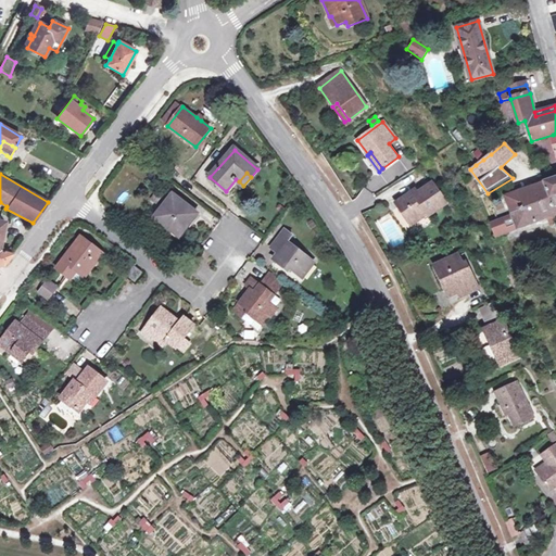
[(555,179),(526,190),(506,197),(513,214),(490,224),(495,238),(555,215),(555,179)]
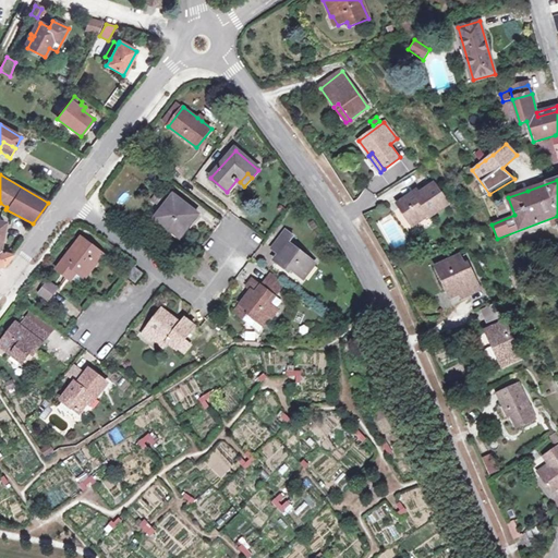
[(431,217),(448,205),(434,184),(420,195),(416,192),(398,204),(413,225),(428,213),(431,217)]
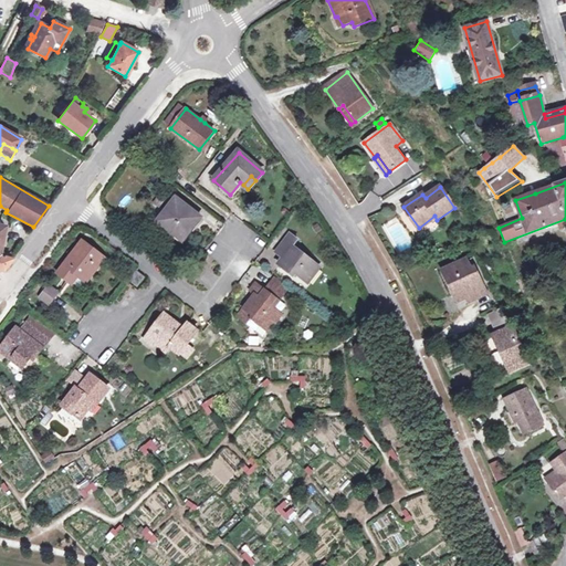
[(176,198),(157,222),(182,241),(201,218),(176,198)]
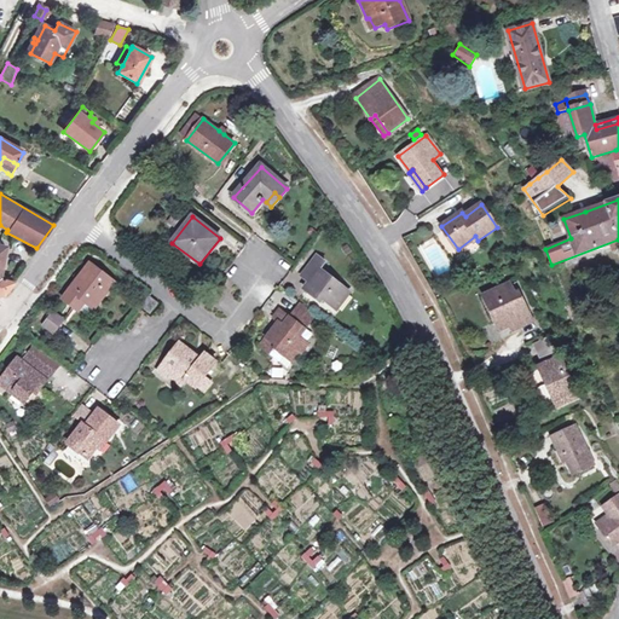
[(440,231),(437,235),(450,256),(455,254),(440,231)]
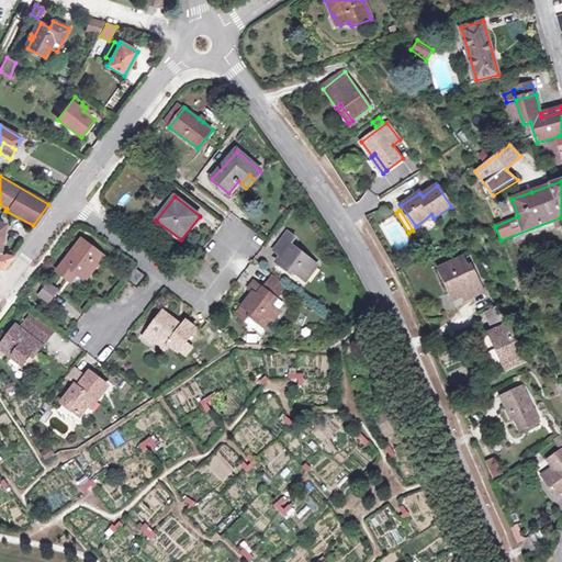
[(273,250),(280,256),(276,261),(288,271),(290,269),(305,281),(317,266),(291,245),(295,238),(288,233),(273,250)]
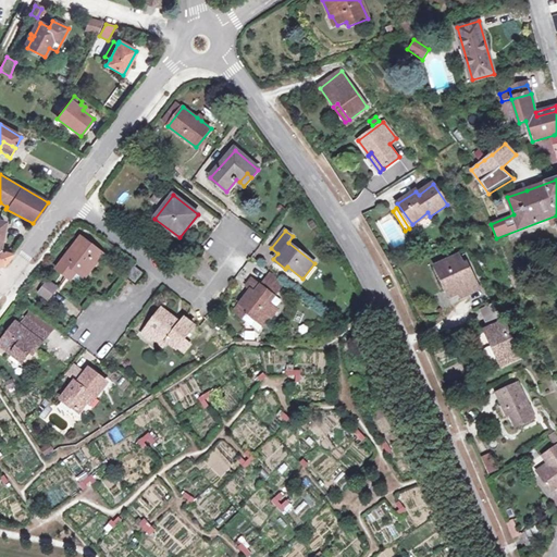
[(72,269),(84,279),(102,255),(82,238),(57,269),(66,276),(72,269)]
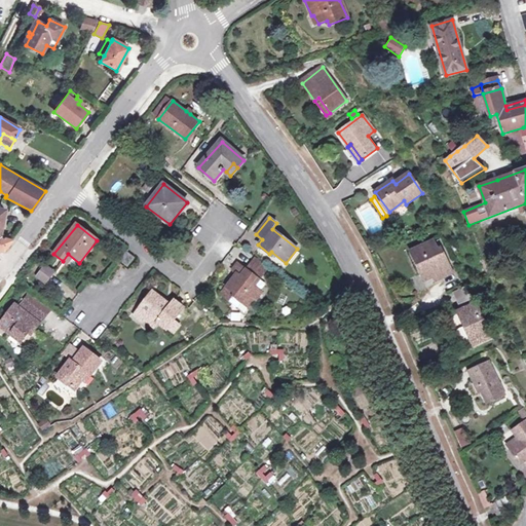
[(0,249),(3,251),(11,238),(0,235),(0,249)]
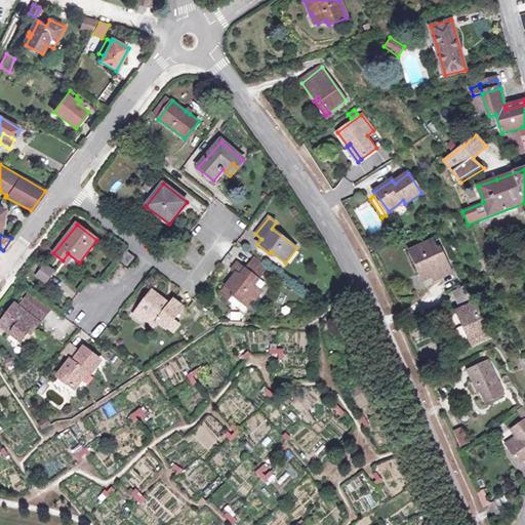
[(440,278),(450,273),(442,255),(439,256),(432,242),(412,252),(425,279),(437,273),(440,278)]
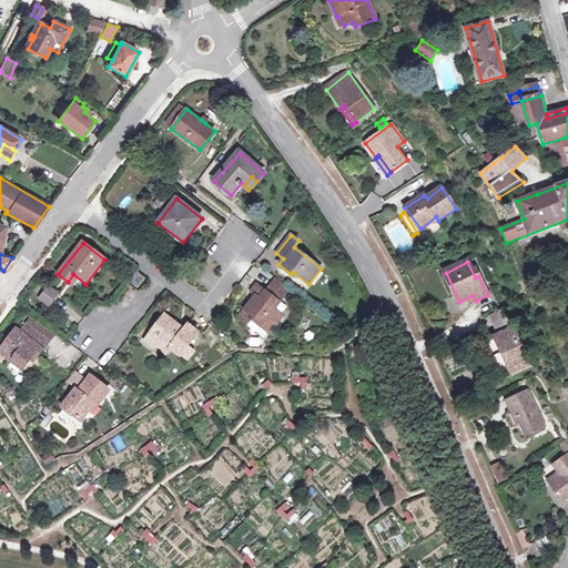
[(137,272),(130,282),(138,287),(145,279),(137,272)]
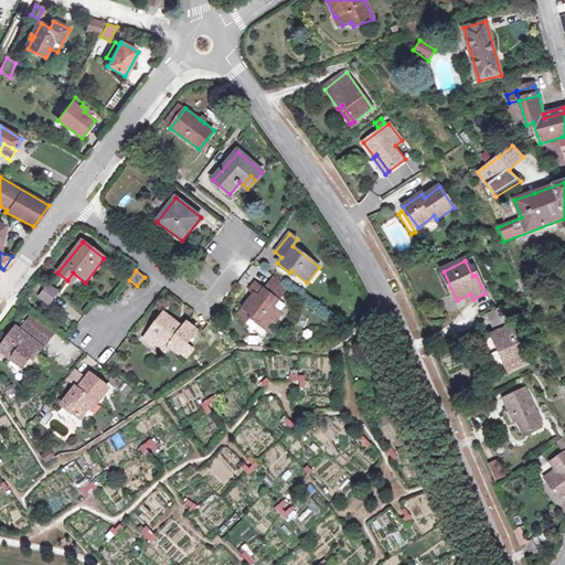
[(80,290),(85,283),(73,273),(67,280),(80,290)]
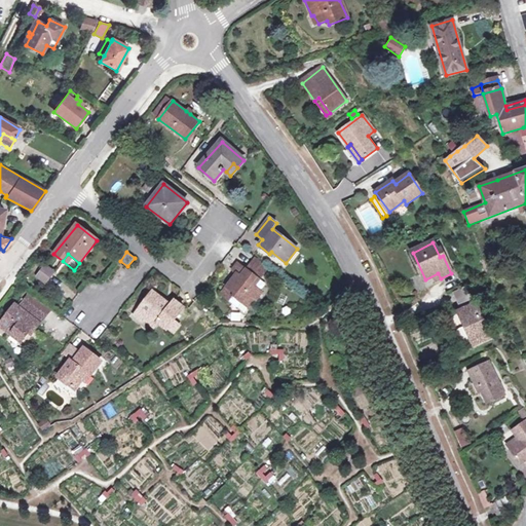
[(256,261),(248,270),(238,263),(233,270),(238,274),(233,280),(232,279),(221,294),(230,301),(233,297),(242,303),(246,300),(253,305),(262,294),(260,293),(255,288),(260,280),(259,279),(267,270),(256,261)]
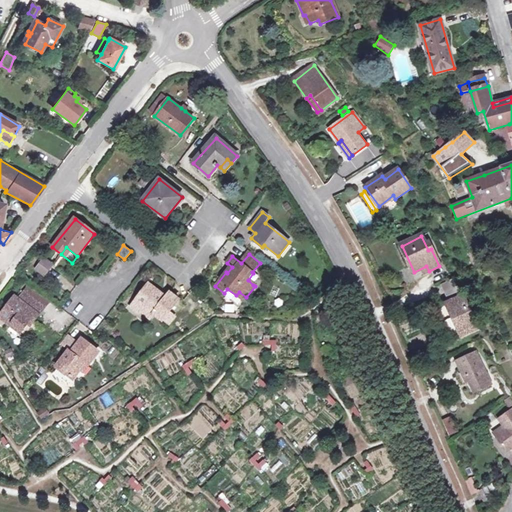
[(43,277),(54,265),(44,257),(34,269),(43,277)]
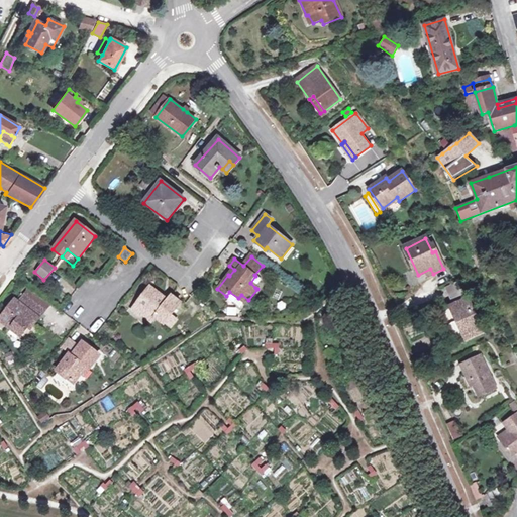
[(255,276),(250,283),(255,288),(261,282),(260,279),(255,276)]
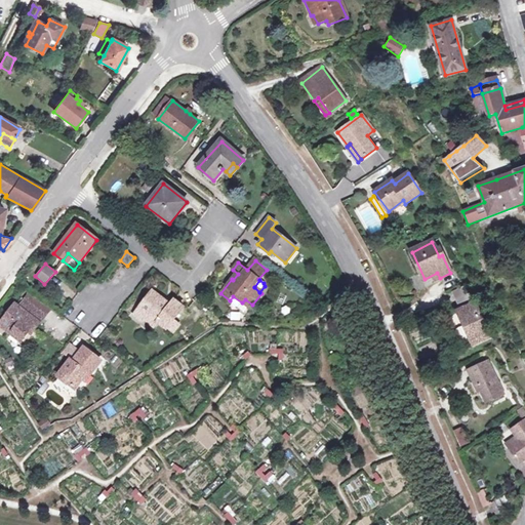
[(463,304),(475,298),(468,285),(457,290),(463,304)]
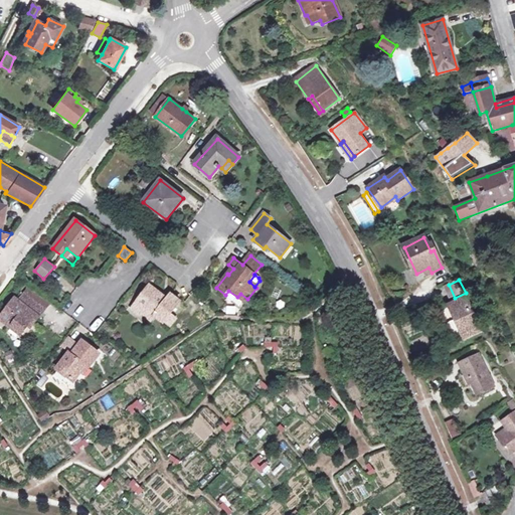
[(24,285),(19,291),(44,309),(48,303),(24,285)]
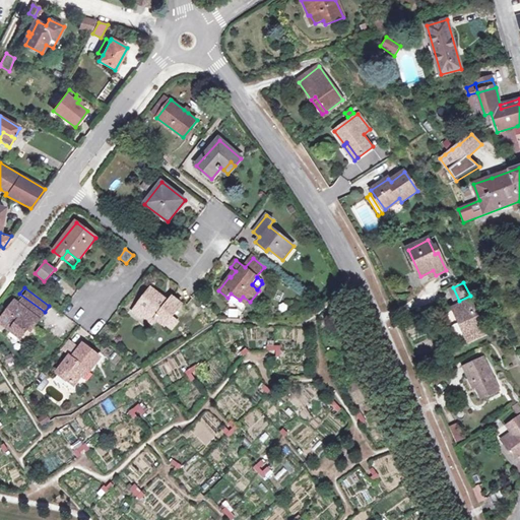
[(150,288),(136,308),(144,314),(144,315),(153,323),(156,319),(165,326),(166,325),(172,318),(182,305),(173,298),(169,303),(150,288)]
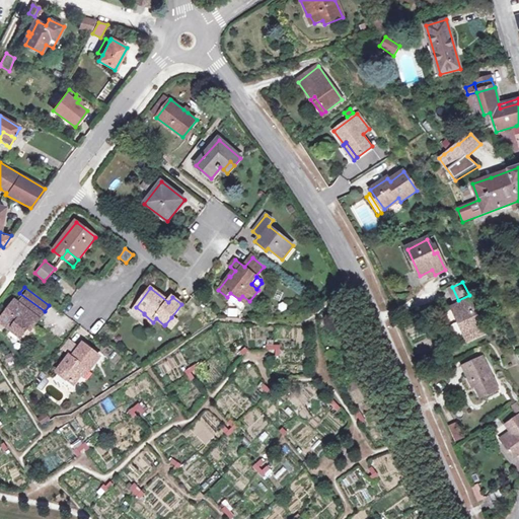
[(45,311),(19,293),(0,318),(0,323),(10,331),(12,328),(22,336),(27,328),(30,324),(33,326),(45,311)]
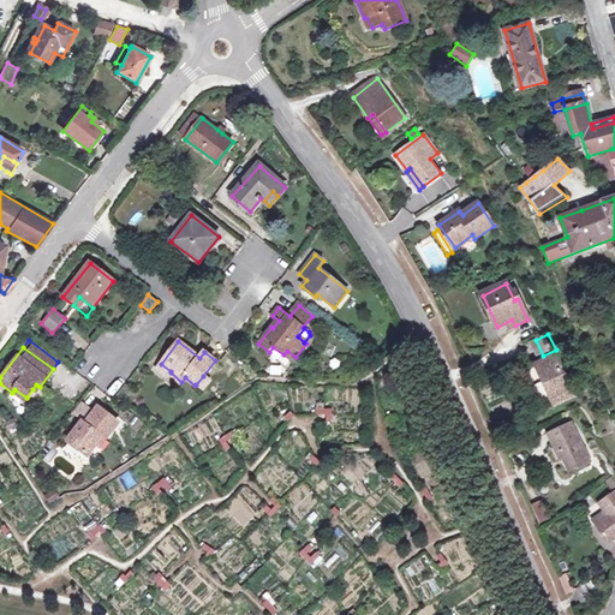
[(292,362),(296,357),(287,351),(284,354),(292,362)]
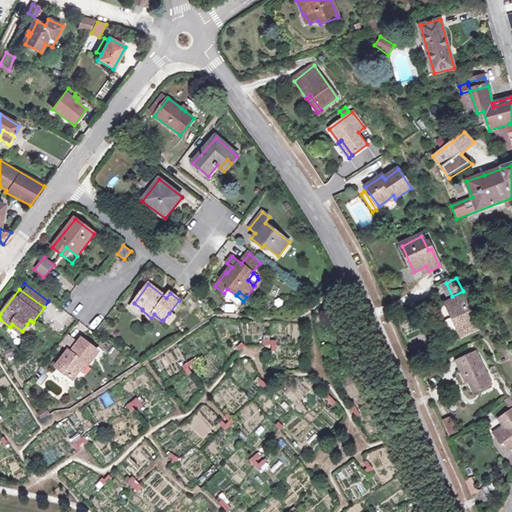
[(464,296),(447,303),(462,336),(478,328),(464,296)]
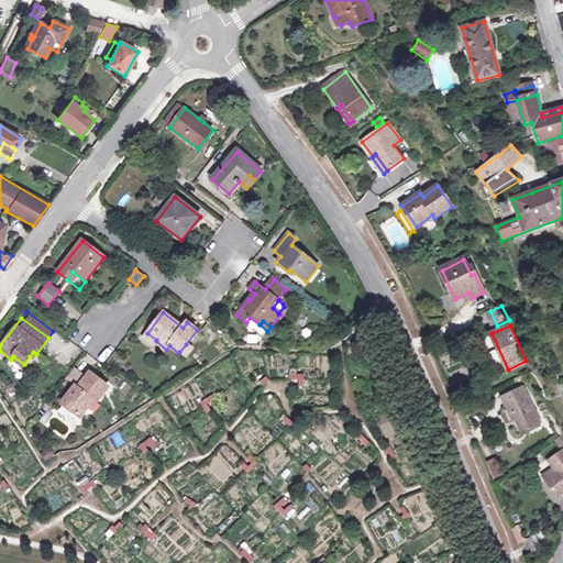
[(156,340),(147,333),(143,338),(153,345),(156,341),(156,340)]
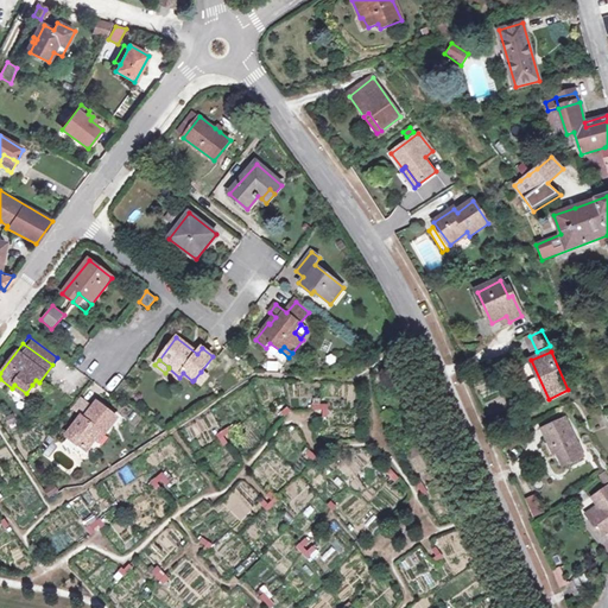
[(208,377),(201,372),(194,380),(201,386),(208,377)]
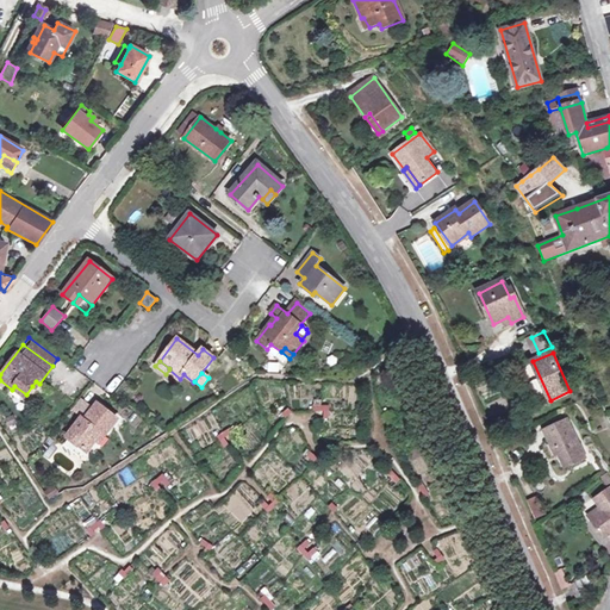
[(309,399),(310,385),(297,384),(296,398),(309,399)]
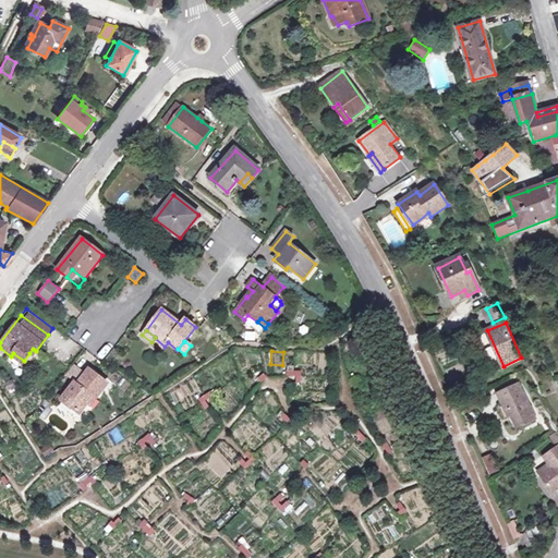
[(21,364),(24,361),(13,353),(11,356),(21,364)]
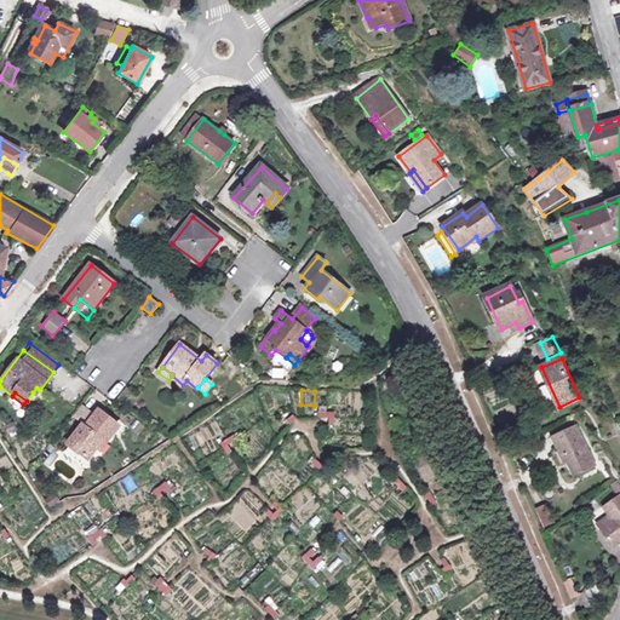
[(84,407),(75,415),(87,426),(96,417),(84,407)]
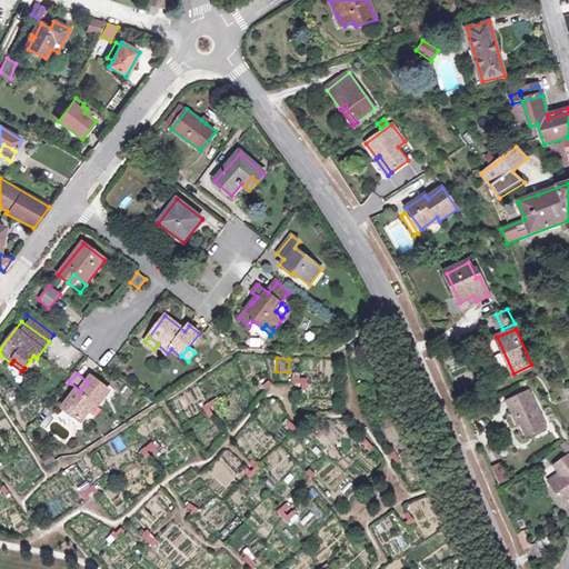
[(80,391),(79,392),(78,391),(63,408),(81,421),(93,405),(97,407),(109,391),(91,377),(88,382),(80,391)]
